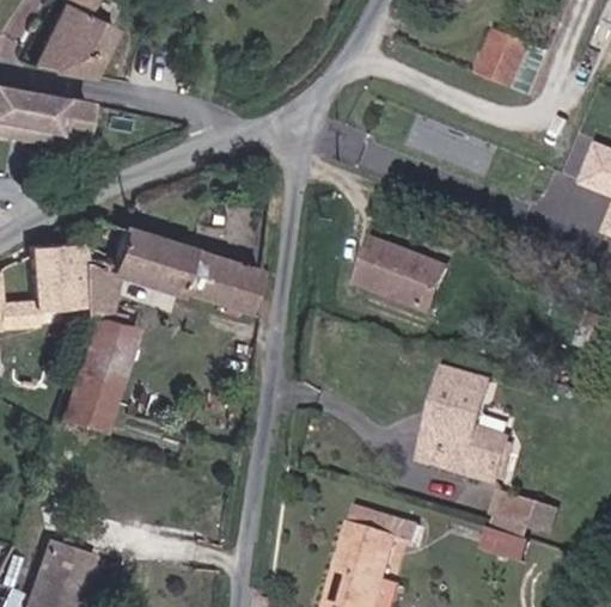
[(78,0),(68,0),(31,61),(89,73),(120,31),(78,0)]
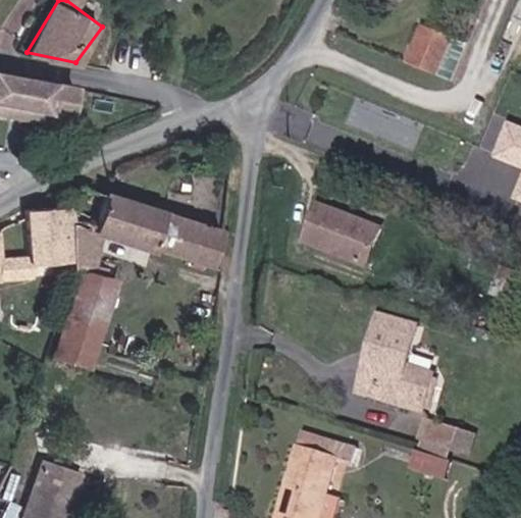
[(402,70),(428,82),(437,60),(426,55),(434,39),(419,31),(402,70)]
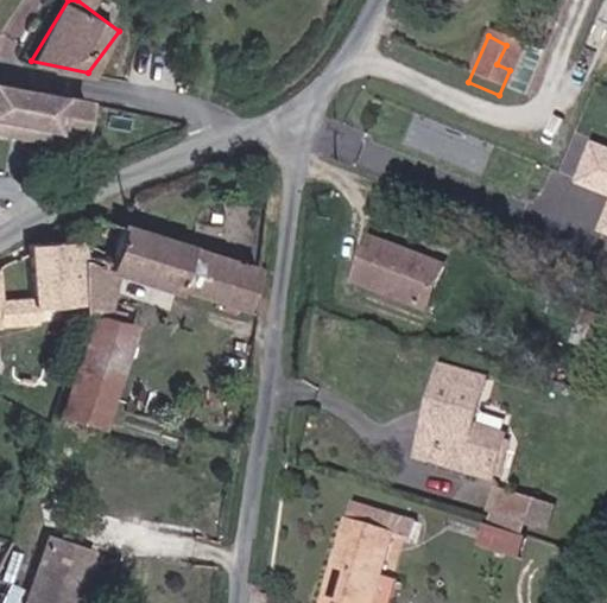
[(497,64),(510,70),(519,51),(506,45),(497,64)]
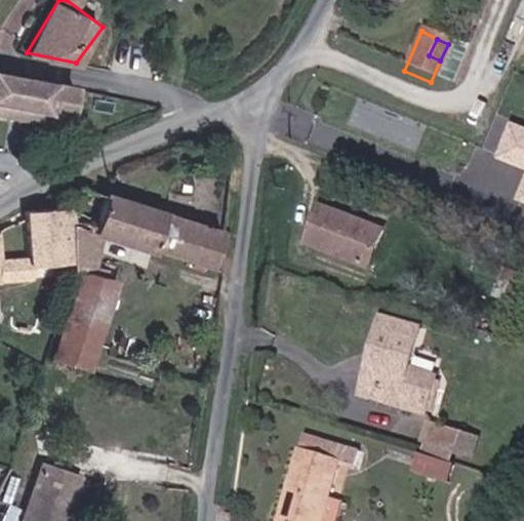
[(0,104),(65,116),(72,84),(0,69),(0,104)]
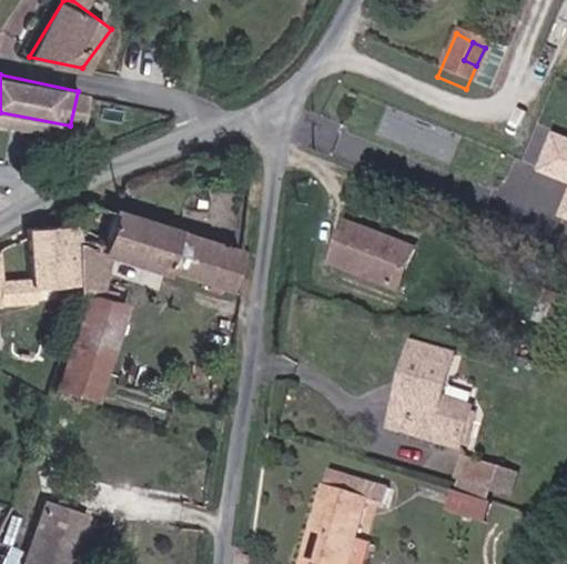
[(70,126),(0,112),(0,123),(68,137),(70,126)]
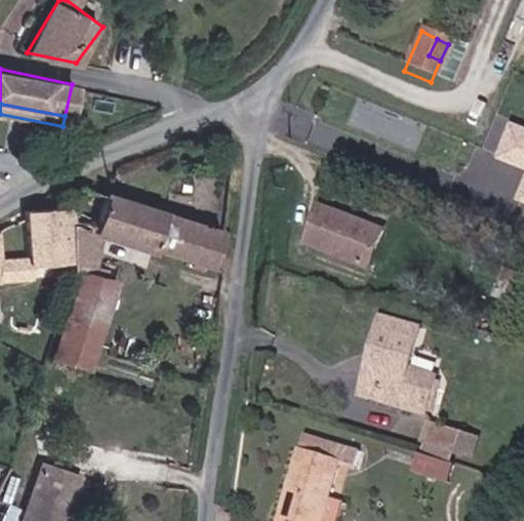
[(523,132),(512,128),(499,159),(523,168),(523,132)]
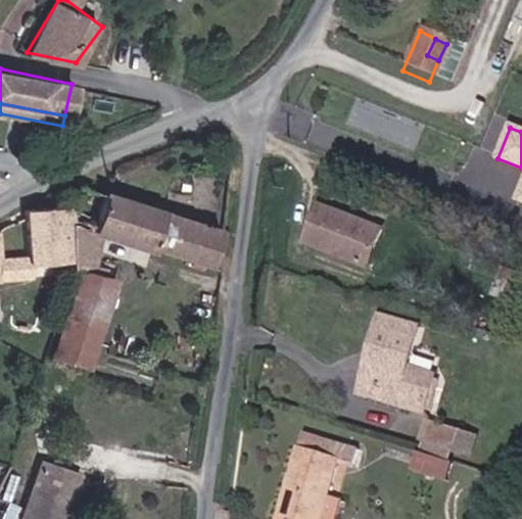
[(215,266),(227,232),(106,192),(105,195),(81,187),(73,204),(73,206),(77,258),(78,269),(83,270),(104,277),(108,263),(95,258),(102,231),(151,247),(152,245),(215,266)]
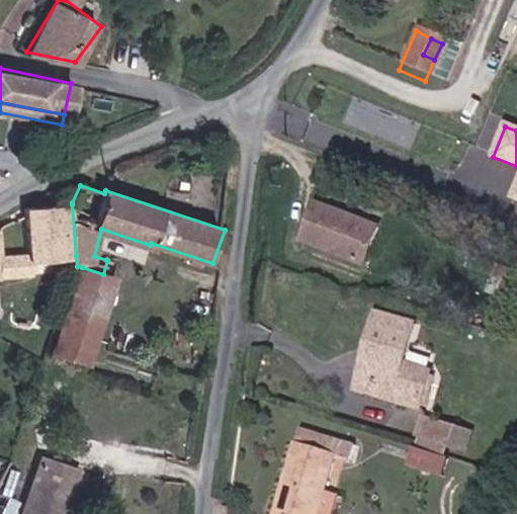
[(295,241),(360,265),(373,229),(311,203),(295,241)]
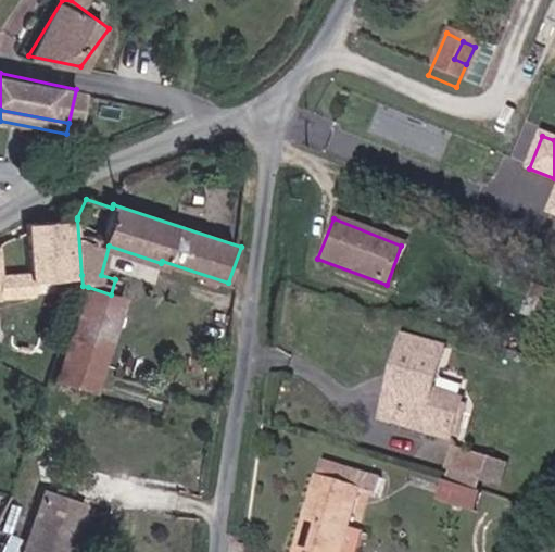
[(82,275),(77,220),(28,227),(28,231),(36,277),(2,284),(0,270),(0,302),(4,302),(4,298),(38,291),(37,284),(82,275)]
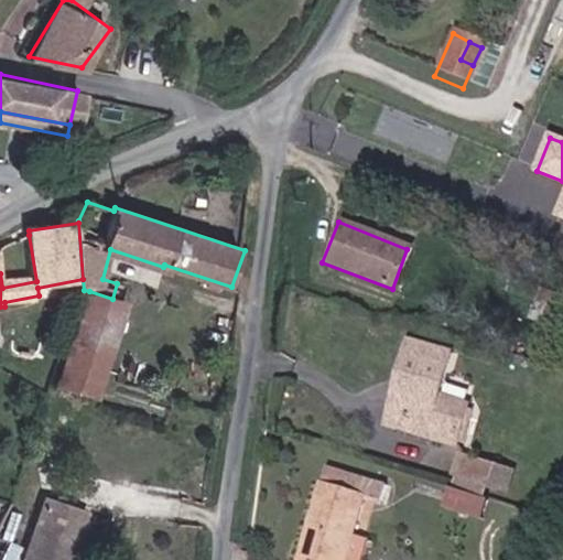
[(61,387),(96,397),(122,302),(112,299),(89,291),(61,387)]
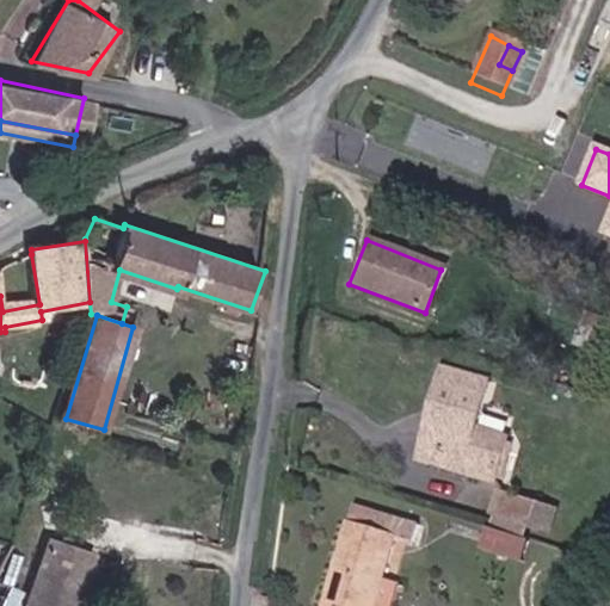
[(501,433),(472,427),(484,382),(437,370),(418,445),(463,457),(458,472),(491,481),(493,472),(498,452),(507,455),(511,440),(501,438),(501,433)]
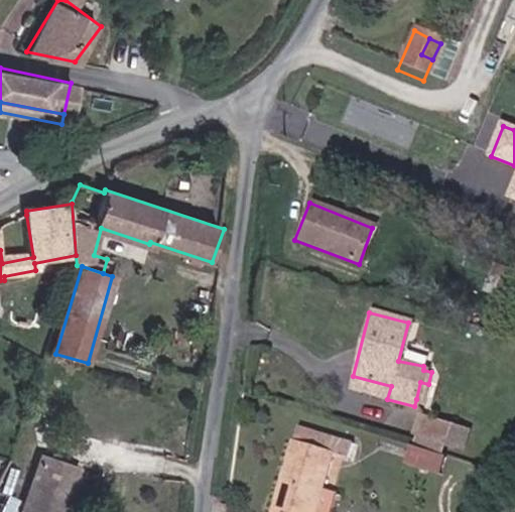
[(350,388),(387,399),(391,386),(353,376),(350,388)]
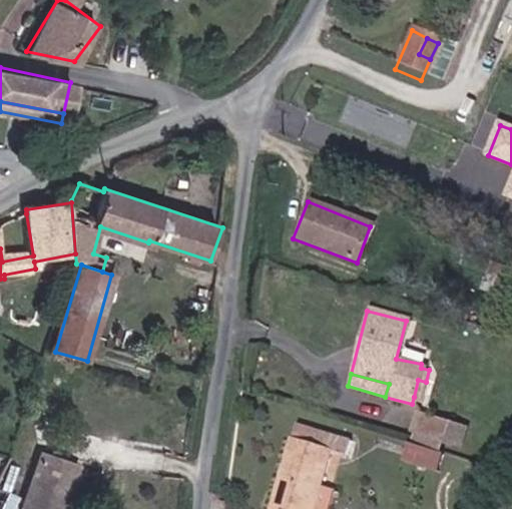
[(414,397),(422,399),(426,382),(418,380),(414,397)]
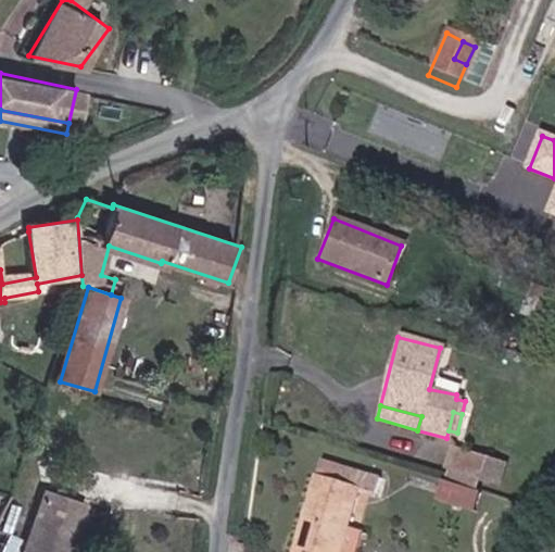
[(444,467),(477,475),(482,454),(450,447),(444,467)]
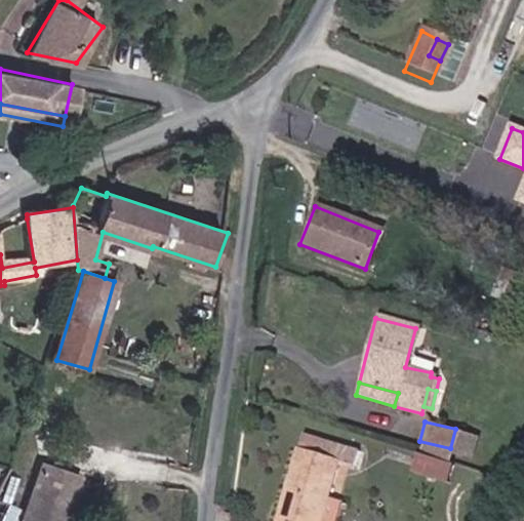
[(330,501),(340,463),(352,466),(356,451),(301,437),(279,520),(337,520),(343,504),(330,501)]
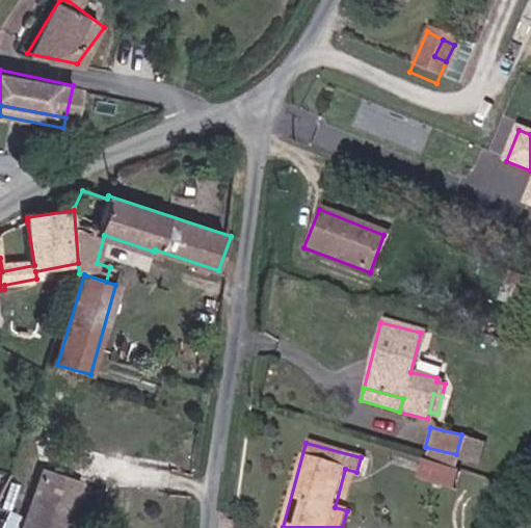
[(423,464),(419,480),(455,491),(459,473),(423,464)]
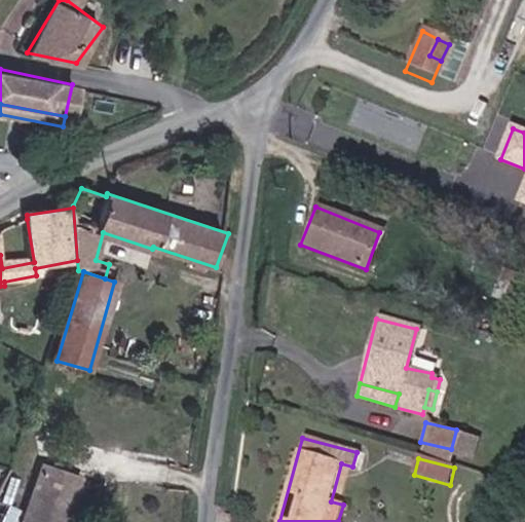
[(67,521),(81,478),(46,468),(29,521),(67,521)]
